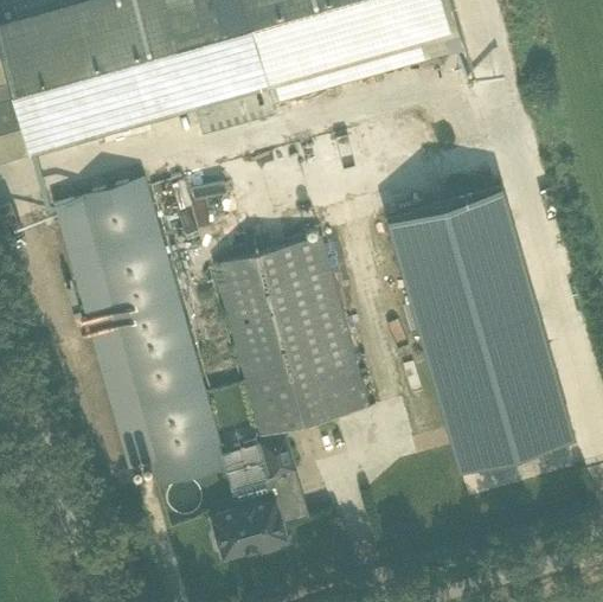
[(0,161),(197,106),(205,134),(278,113),(275,104),(466,50),(451,0),(17,0),(13,1),(19,20),(0,25),(0,161)]
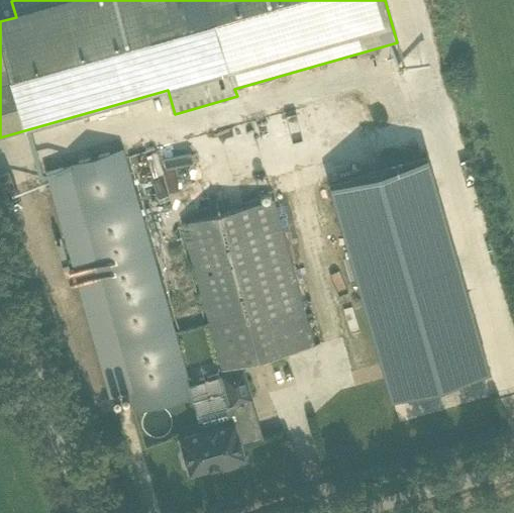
[(125,152),(68,169),(73,185),(137,416),(195,400),(129,169),(125,152)]
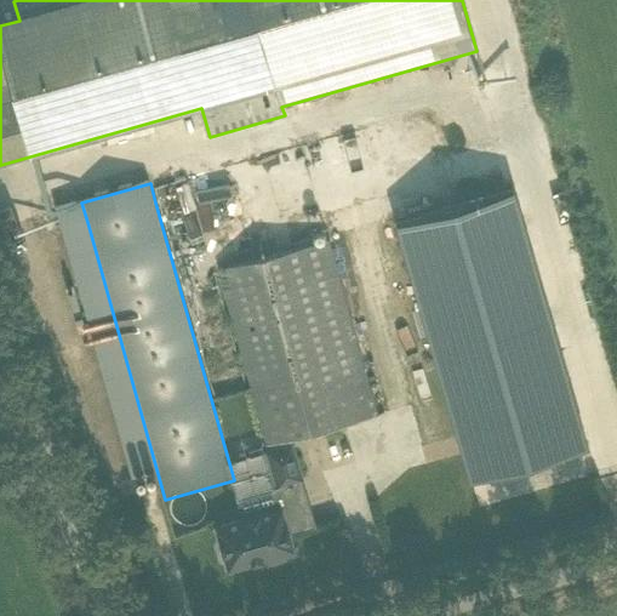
[(516,194),(400,228),(474,484),(590,451),(516,194)]
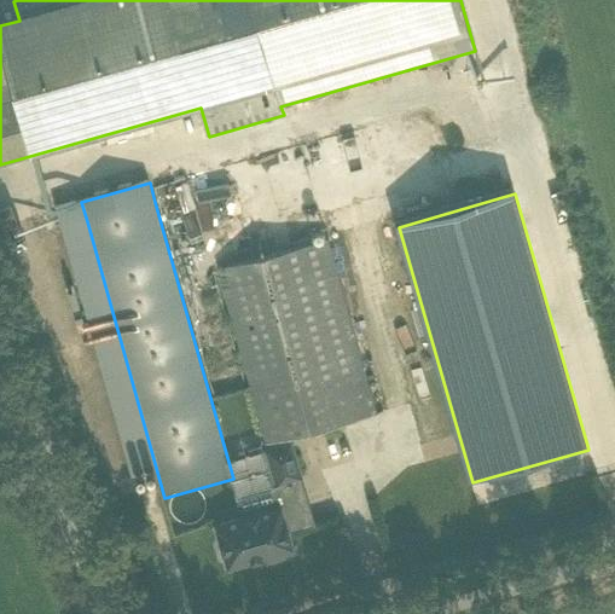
[(328,243),(244,267),(219,274),(271,447),(378,417),(372,394),(328,243)]
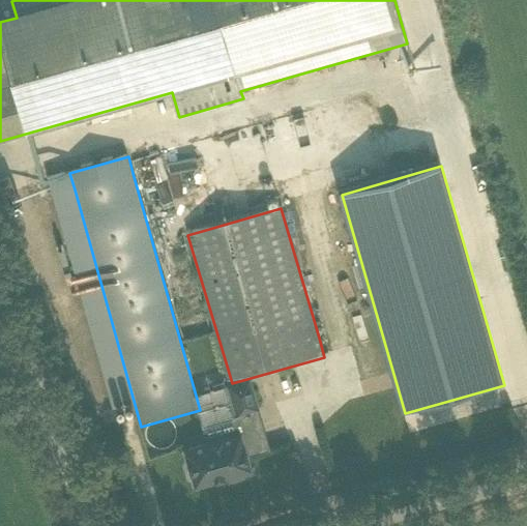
[(231,389),(239,418),(240,419),(261,413),(252,383),(231,389)]
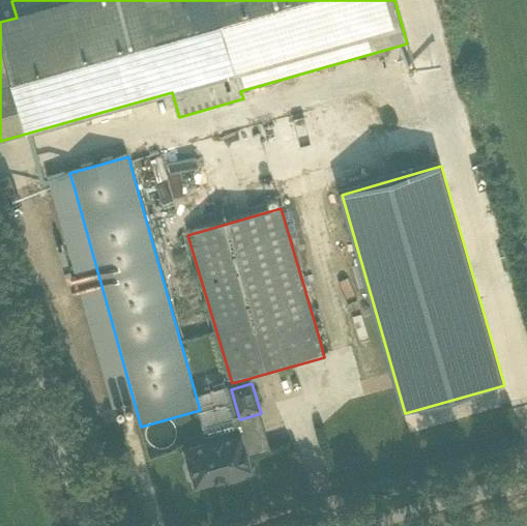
[(208,442),(209,442),(210,447),(187,454),(198,489),(230,480),(231,485),(254,477),(242,434),(244,434),(240,419),(239,418),(222,424),(221,420),(203,426),(208,442)]
